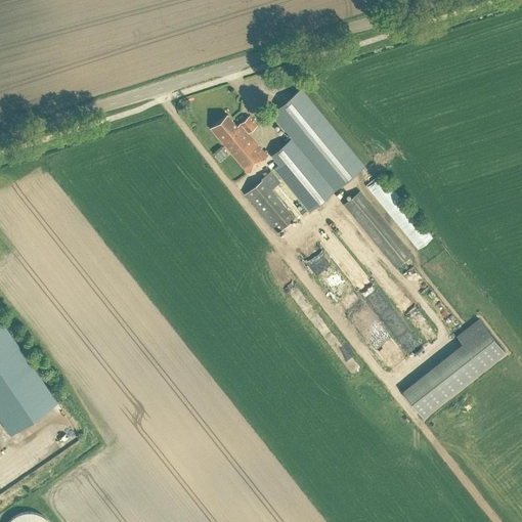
[(337,190),(365,167),(301,89),(272,114),(294,138),(337,190)]
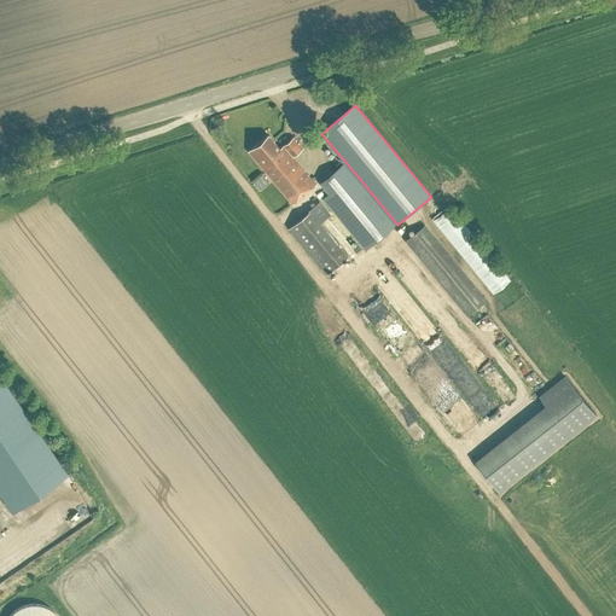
[(282,150),(271,137),(250,152),(295,205),(318,185),(295,158),(306,150),(296,138),(282,150)]
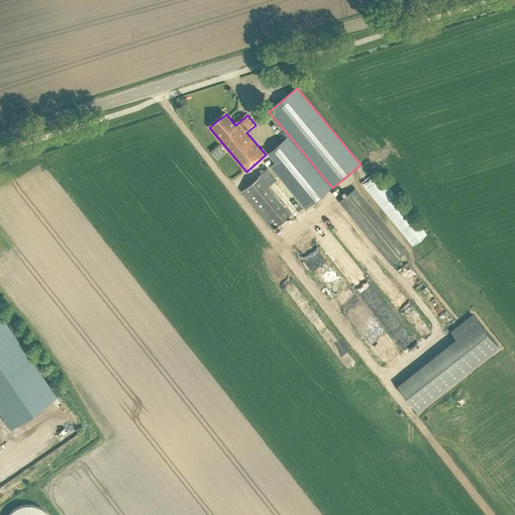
[(290,136),(269,155),(276,163),(272,167),(306,210),(324,195),(332,188),(290,136)]
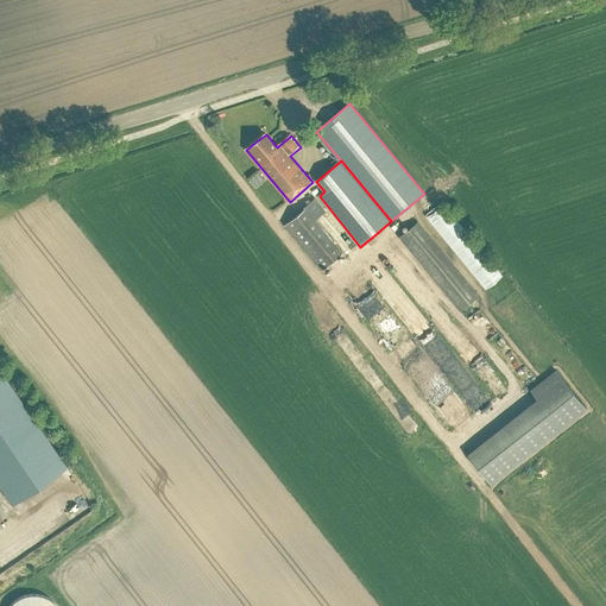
[(305,208),(285,225),(313,258),(322,270),(343,252),(317,221),(328,212),(316,199),(304,208),(305,208)]
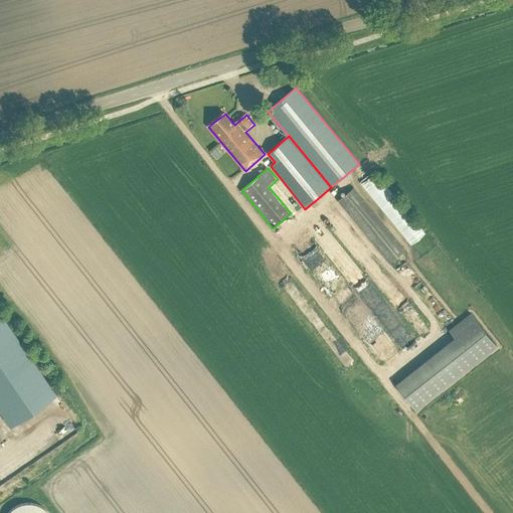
[(338,203),(390,266),(406,251),(354,189),(338,203)]
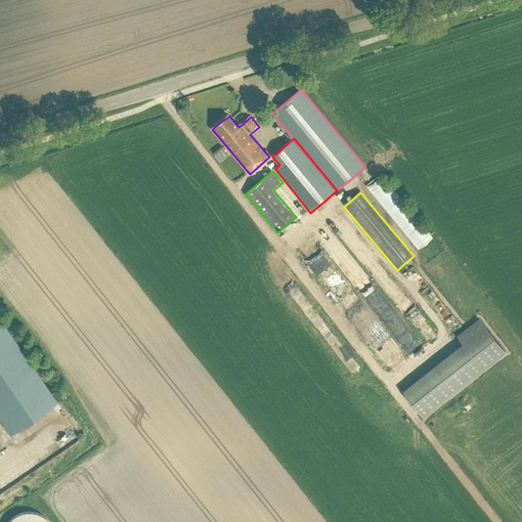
[(426,276),(418,285),(426,292),(433,285),(426,276)]
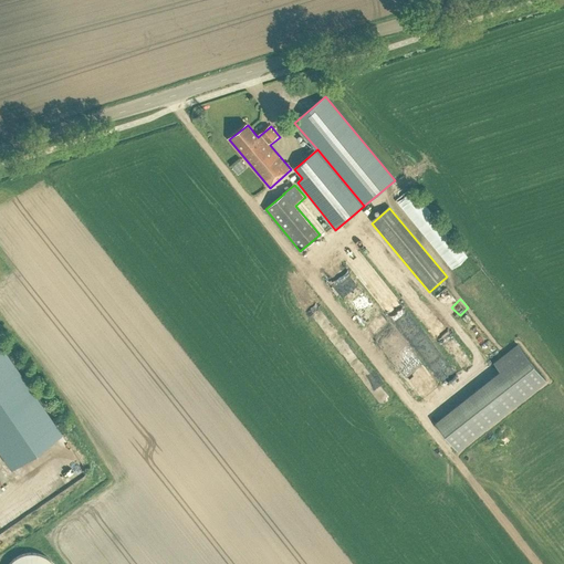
[(0,449),(6,456),(13,449),(53,416),(32,390),(35,388),(0,344),(0,449)]
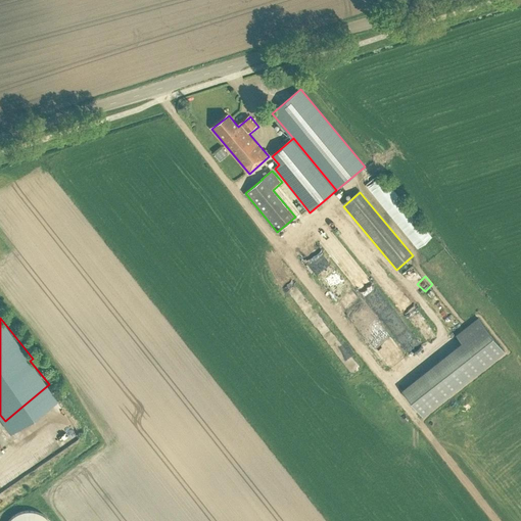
[(464,343),(404,391),(424,418),(506,353),(479,319),(459,336),(464,343)]
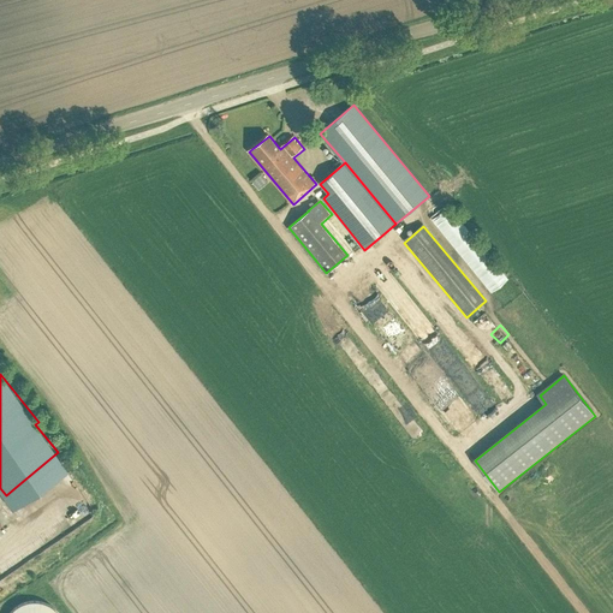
[(465,492),(466,501),(469,501),(470,509),(476,507),(475,492),(465,492)]
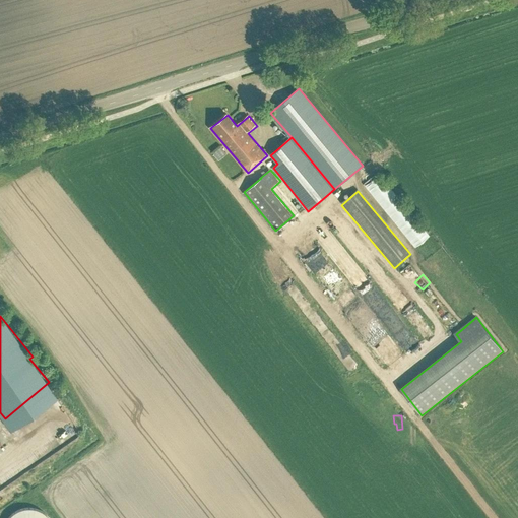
[(81,441),(86,429),(75,425),(73,432),(68,430),(67,436),(81,441)]
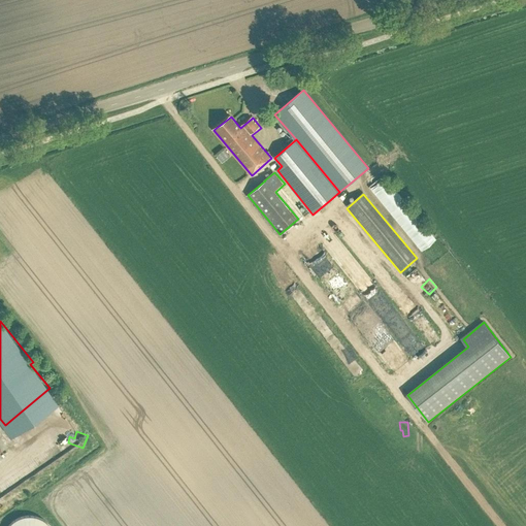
[(52,525),(51,524),(50,523),(48,522),(46,521),(43,519),(40,518),(37,517),(33,516),(30,516),(27,517),(23,517),(20,519),(17,520),(14,522),(11,525),(52,525)]
